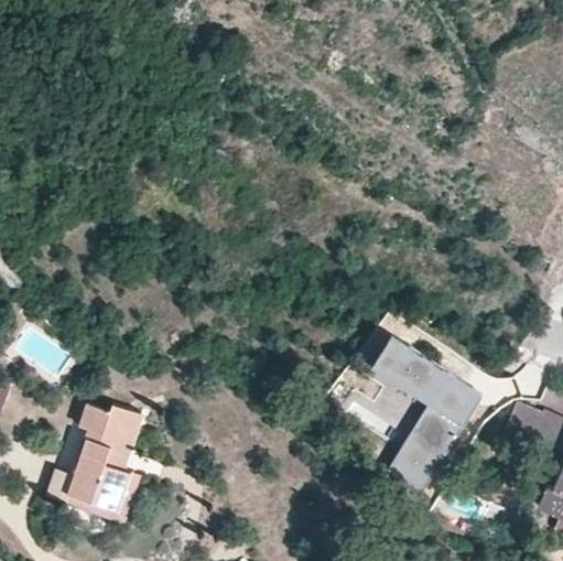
[(422,494),(485,388),(392,333),(369,369),(426,403),(387,472),(422,494)]
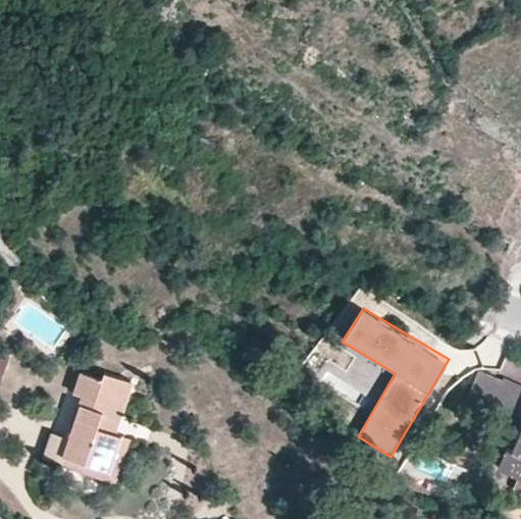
[(520,387),(500,379),(475,368),(461,401),(519,426),(511,447),(505,445),(497,464),(516,473),(520,475),(520,387)]
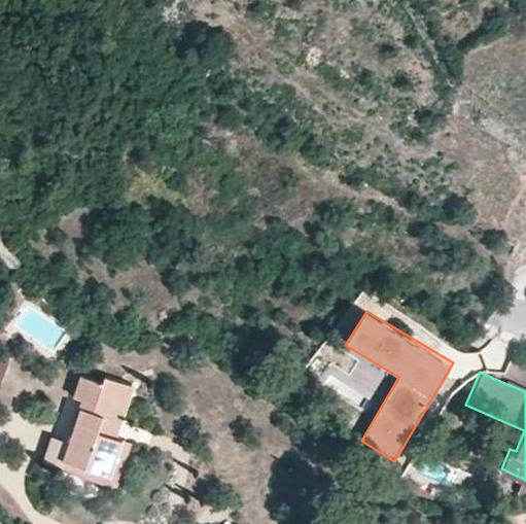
[(525,385),(506,377),(504,383),(525,391),(525,385)]
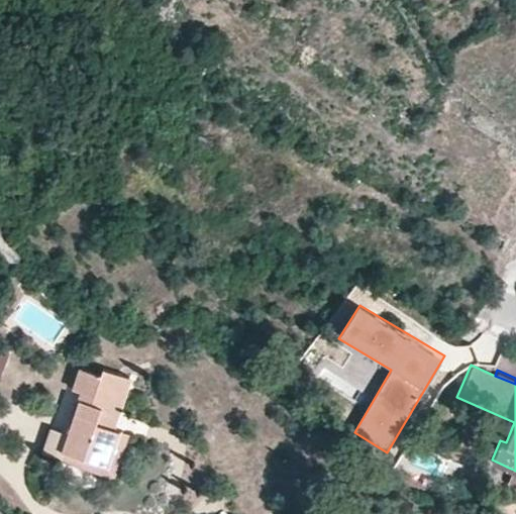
[(119,416),(131,381),(102,371),(99,378),(79,371),(71,392),(80,396),(78,402),(67,436),(49,430),(40,454),(61,461),(63,454),(109,470),(120,434),(114,432),(119,416)]
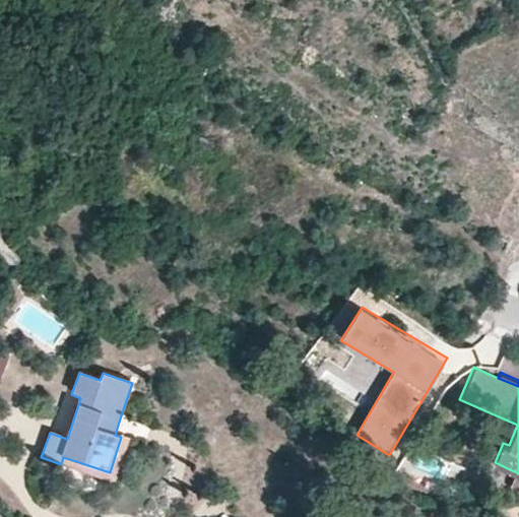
[(110,472),(63,457),(61,464),(60,466),(115,485),(130,439),(121,437),(110,472)]
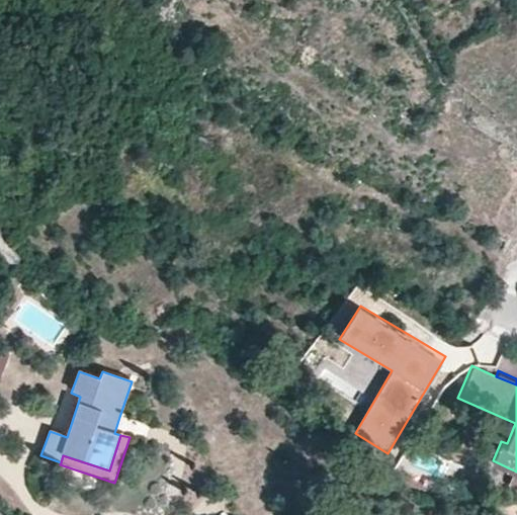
[(516,471),(512,469),(508,480),(516,483),(516,471)]
